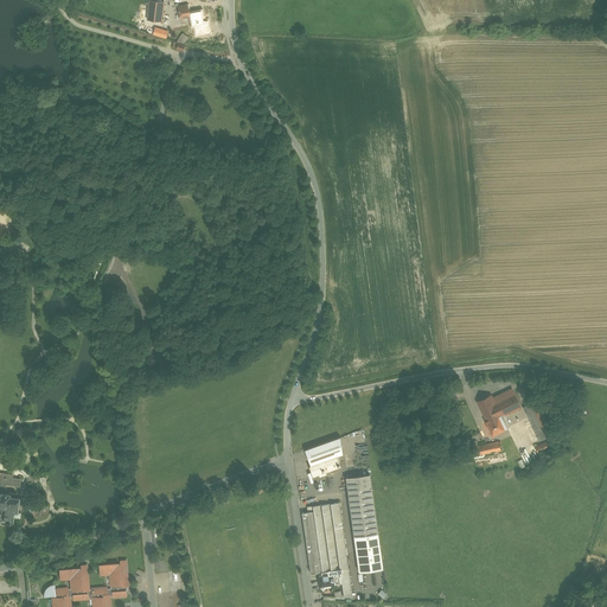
[(164,1),(151,0),(149,0),(148,10),(163,11),(164,1)]
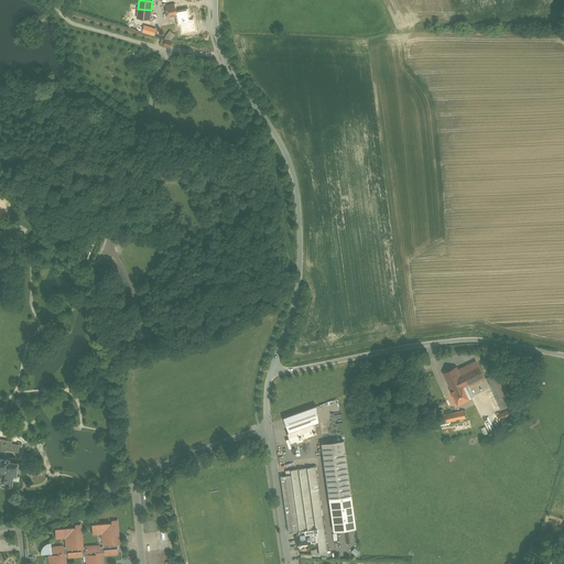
[(175,3),(166,6),(169,17),(176,15),(176,12),(177,12),(177,11),(175,3)]
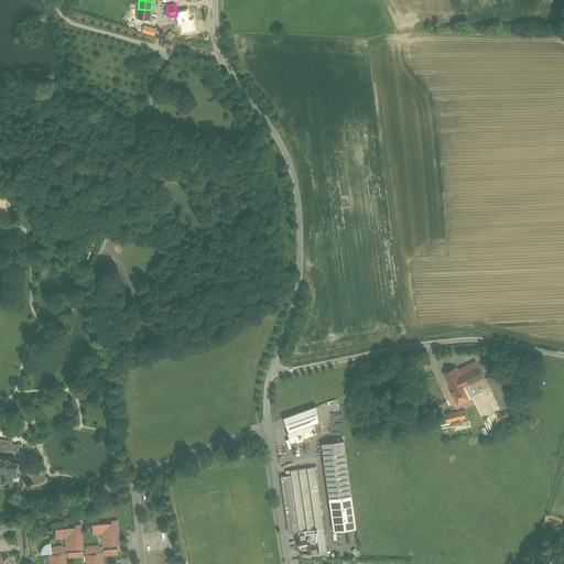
[(151,10),(138,9),(138,19),(150,20),(151,10)]
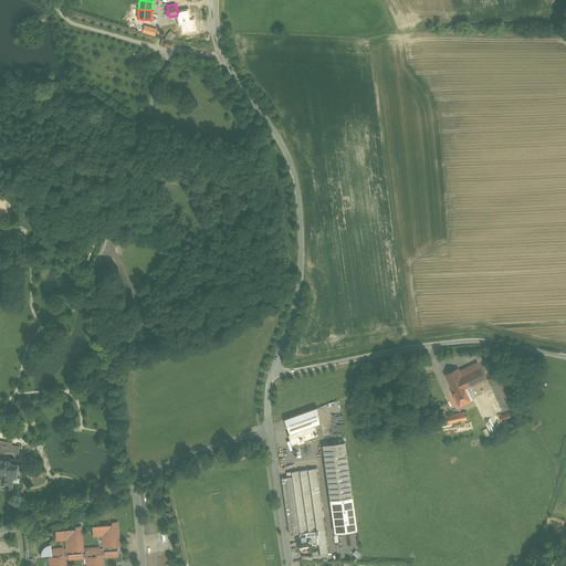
[(189,9),(178,11),(178,12),(177,12),(177,16),(179,24),(180,24),(191,22),(190,19),(189,9)]
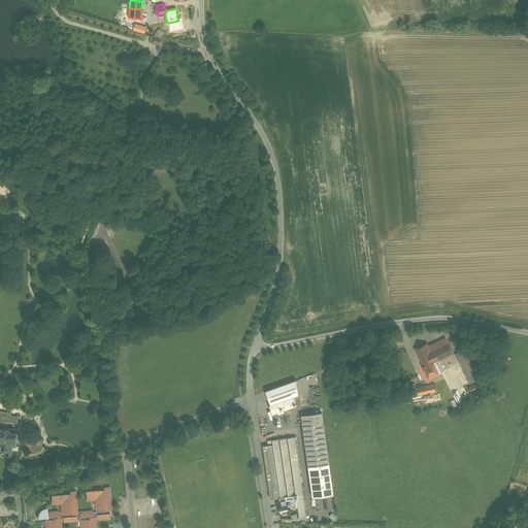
[(178,21),(168,23),(170,32),(185,29),(182,17),(177,18),(178,21)]
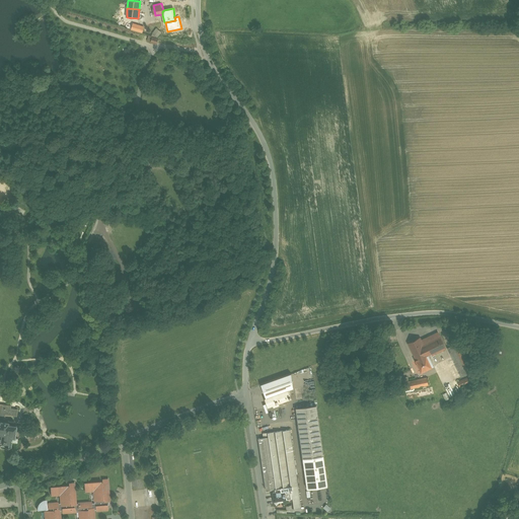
[(144,26),(133,23),(132,29),(142,32),(144,26)]
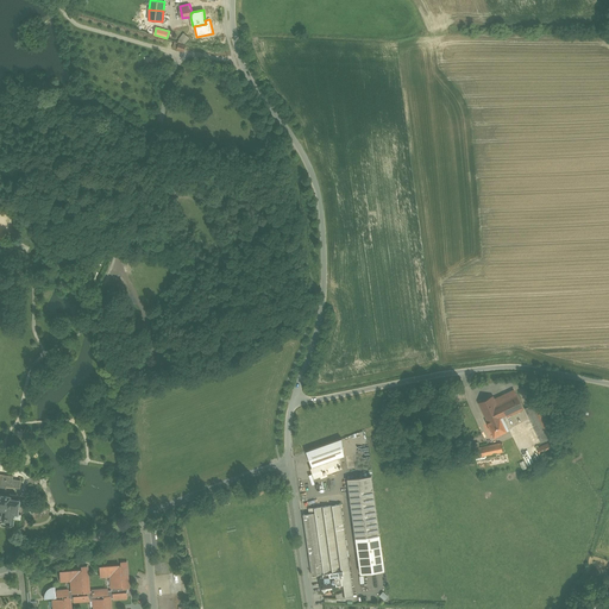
[(183,33),(179,39),(184,44),(189,38),(183,33)]
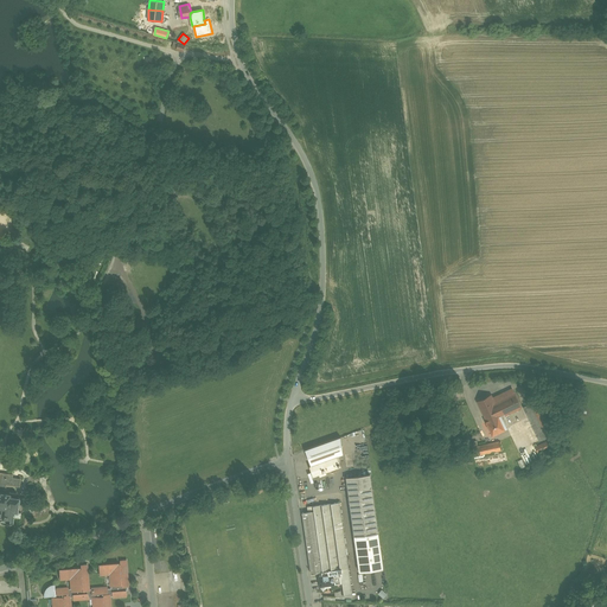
[(491,394),(477,401),(484,415),(494,409),(498,416),(504,413),(505,415),(522,407),(515,391),(513,391),(494,401),(491,394)]
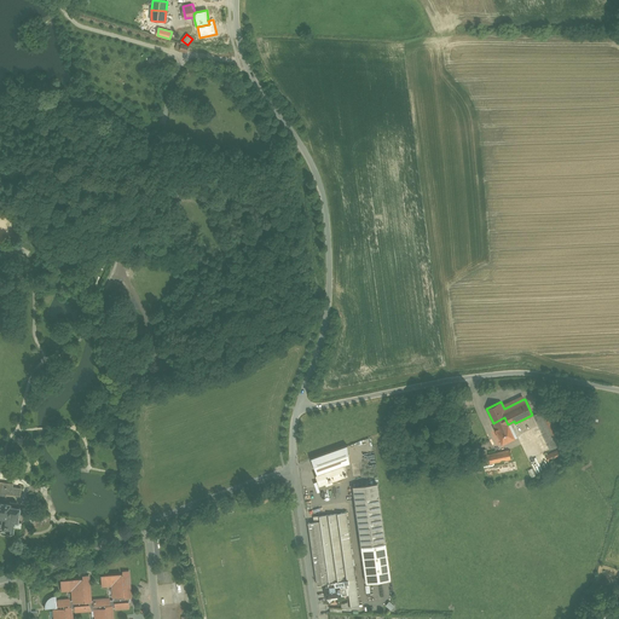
[(566,441),(550,408),(538,412),(554,447),(566,441)]
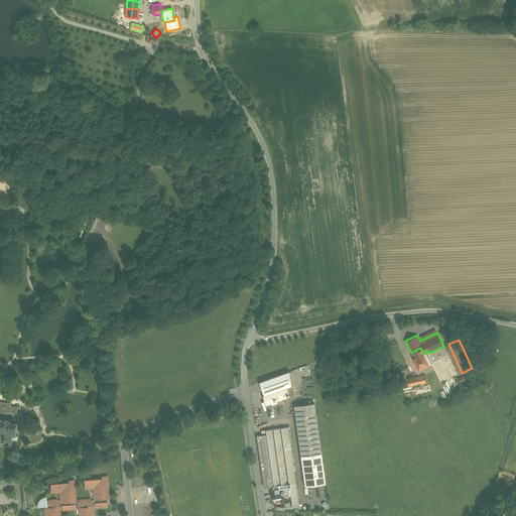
[(368,347),(360,348),(361,355),(370,353),(368,347)]
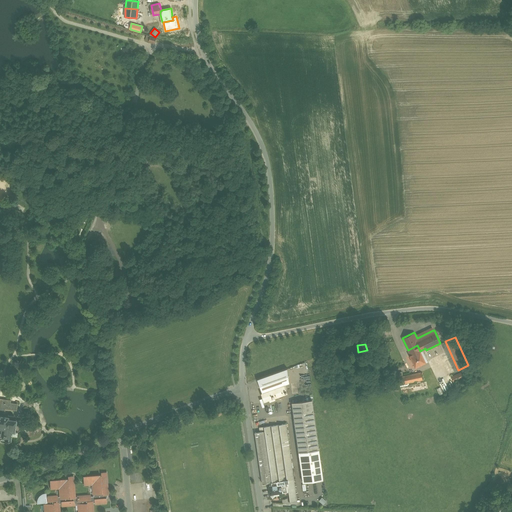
[(417,345),(408,350),(410,355),(416,366),(425,362),(420,351),(417,345)]
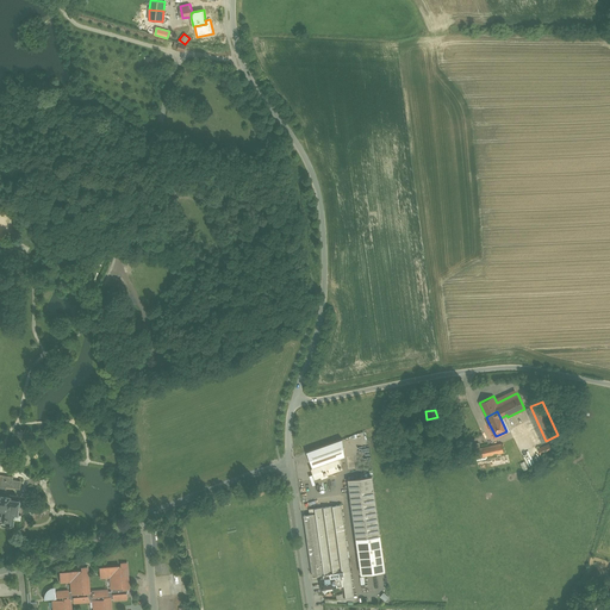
[(342,439),(307,452),(312,468),(340,458),(344,456),(342,439)]
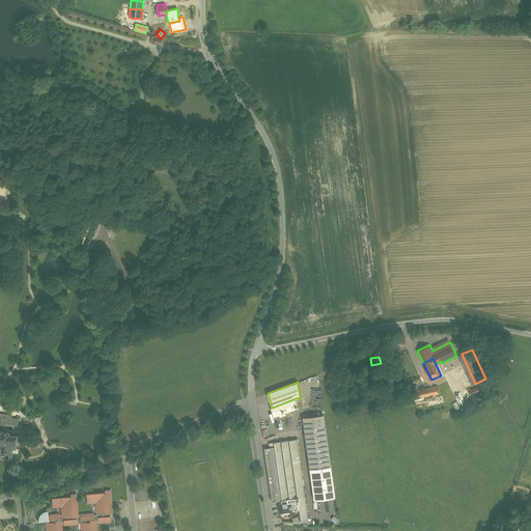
[(482,384),(468,391),(470,395),(484,389),(482,384)]
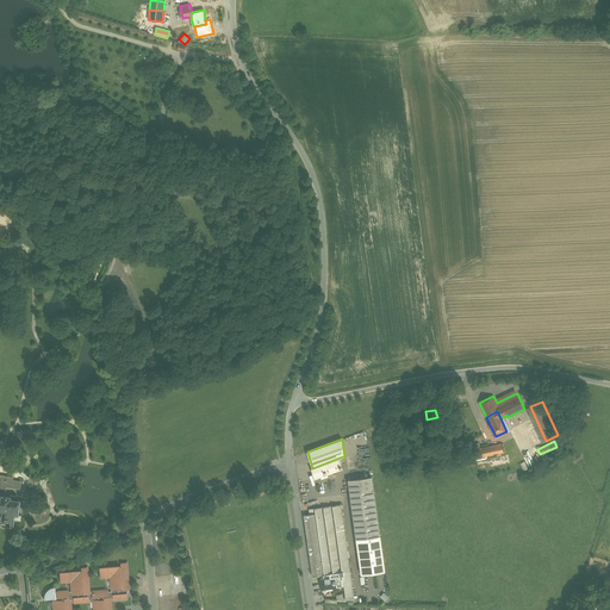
[(502,443),(474,449),(477,458),(504,452),(502,443)]
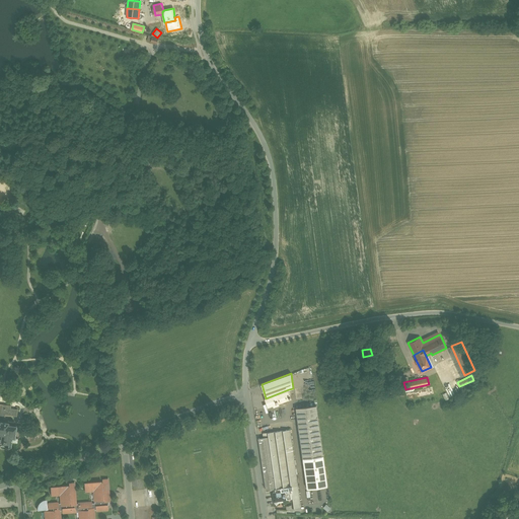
[(266,398),(265,398),(268,408),(292,398),(289,389),(266,398)]
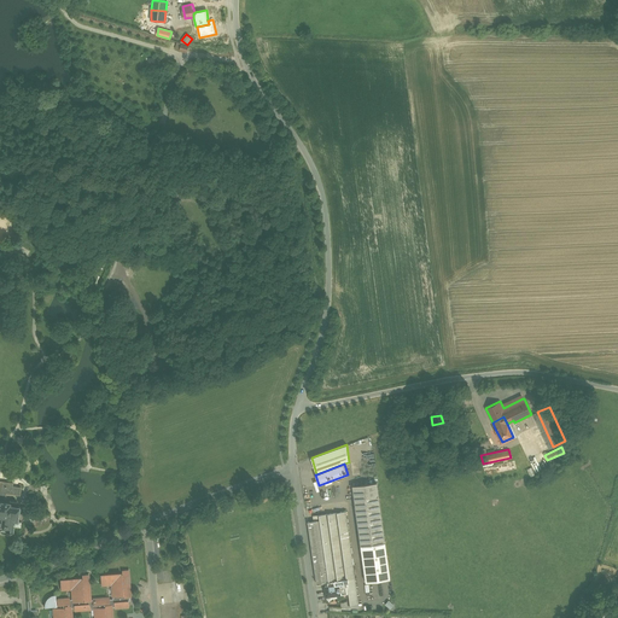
[(7,482),(0,481),(0,501),(5,501),(6,495),(6,494),(12,494),(19,495),(21,488),(13,487),(13,485),(12,485),(13,483),(7,482)]
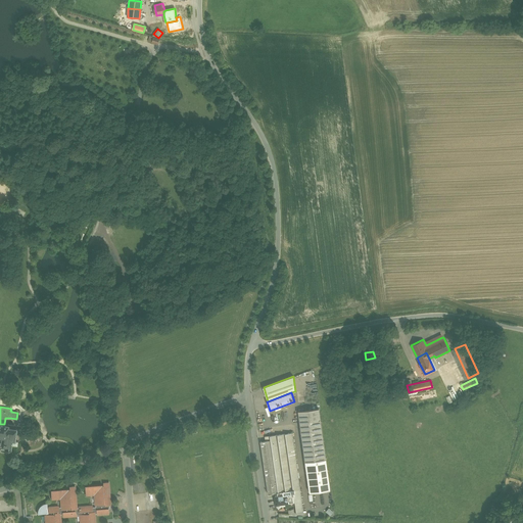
[(319,409),(298,412),(310,492),(330,490),(319,409)]
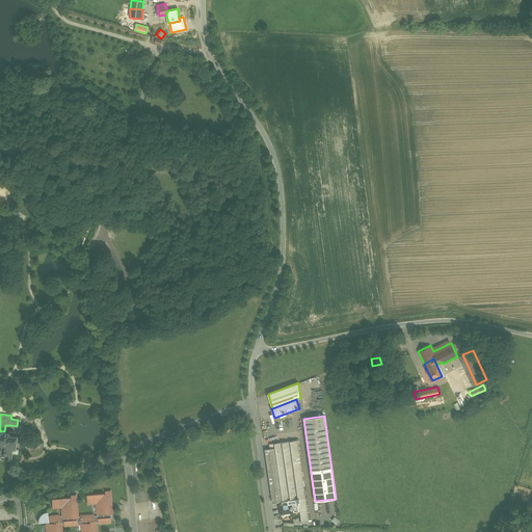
[(4,431),(0,431),(0,451),(1,452),(1,455),(4,455),(4,456),(5,456),(5,457),(9,458),(9,456),(10,457),(11,453),(18,454),(19,449),(15,448),(16,439),(17,435),(14,435),(15,431),(8,430),(7,431),(4,431)]
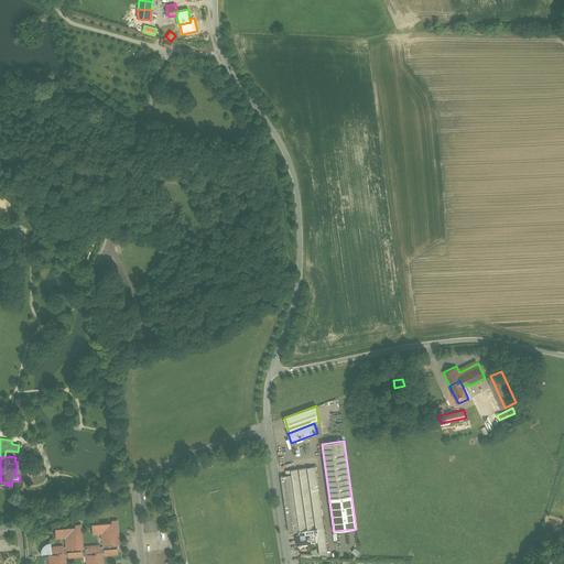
[(315,467),(290,470),(291,475),(281,477),(289,533),(300,532),(300,535),(308,533),(310,537),(312,537),(313,540),(310,540),(311,542),(316,541),(317,550),(318,552),(327,551),(315,467)]
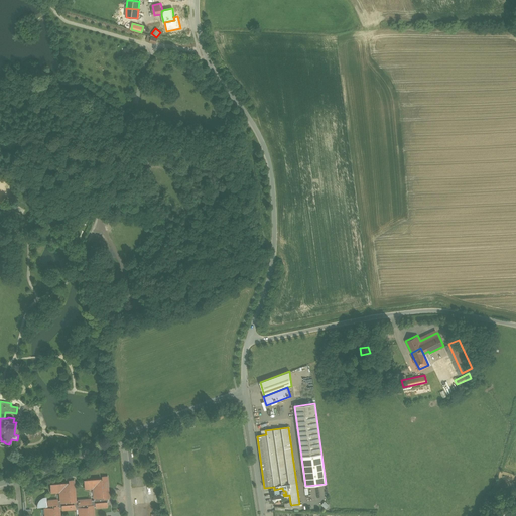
[(78,500),(78,501),(76,501),(74,480),(69,481),(70,484),(68,484),(68,483),(50,484),(51,490),(56,489),(56,492),(59,491),(60,501),(57,501),(57,500),(48,501),(48,502),(46,502),(46,497),(45,497),(45,498),(43,499),(42,500),(40,501),(39,503),(38,505),(38,507),(37,507),(37,508),(45,507),(45,509),(44,509),(44,515),(59,515),(59,508),(62,508),(62,510),(76,509),(78,508),(79,508),(79,515),(94,515),(94,507),(97,507),(97,508),(108,507),(107,502),(106,502),(105,499),(110,498),(108,476),(103,477),(103,480),(102,480),(101,479),(84,480),(85,485),(90,485),(91,488),(93,487),(94,498),(95,498),(95,500),(92,501),(91,499),(78,500)]
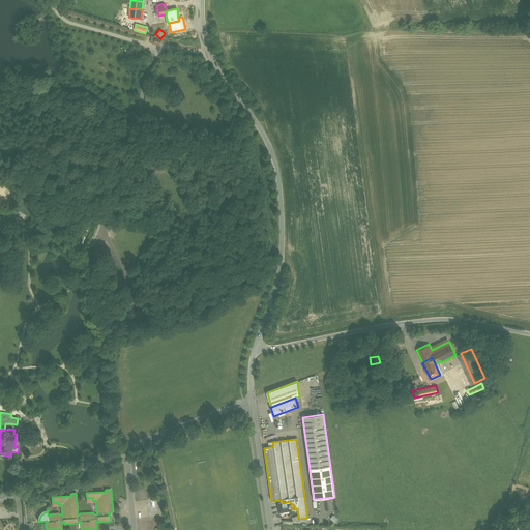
[(282,503),(278,503),(280,511),(285,510),(285,512),(288,511),(288,510),(292,509),(291,507),(294,507),(293,504),(291,504),(290,501),(282,503)]
